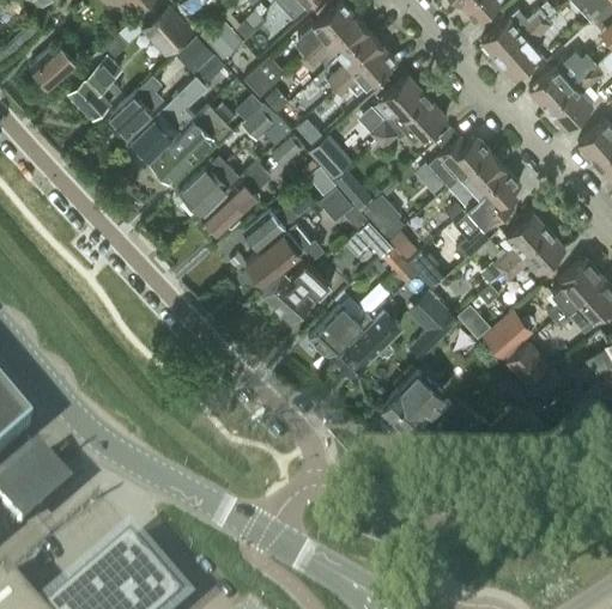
[(125,0),(137,12),(149,0),(125,0)]
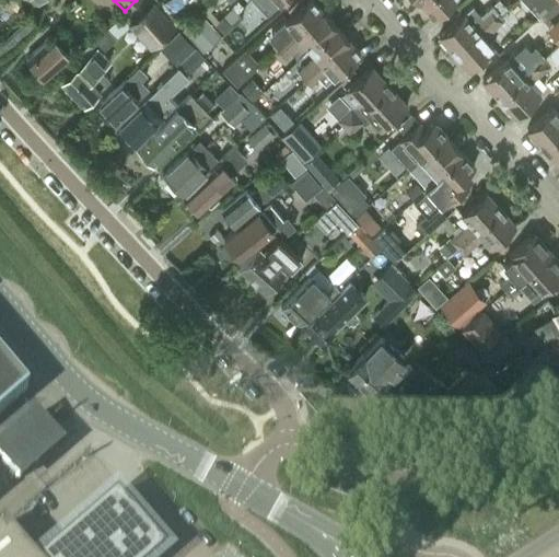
[(153,6),(158,2),(155,0),(140,0),(126,14),(135,23),(130,27),(151,50),(174,28),(153,6)]
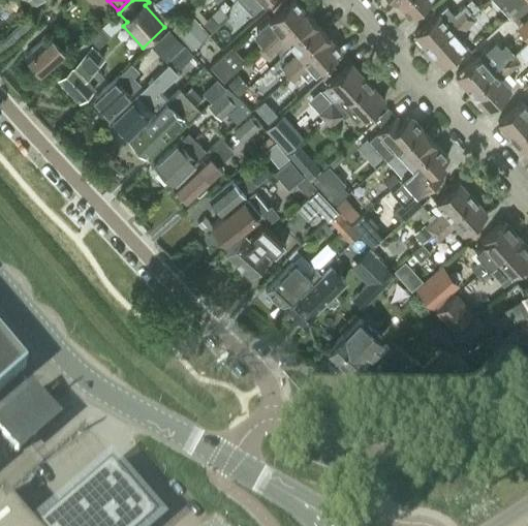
[(235,0),(250,16),(262,4),(267,0),(235,0)]
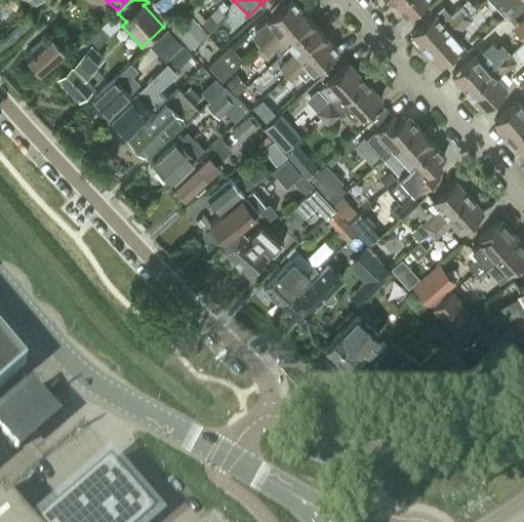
[(267,23),(250,37),(256,43),(262,49),(303,12),(291,0),(289,0),(266,22),(267,23)]
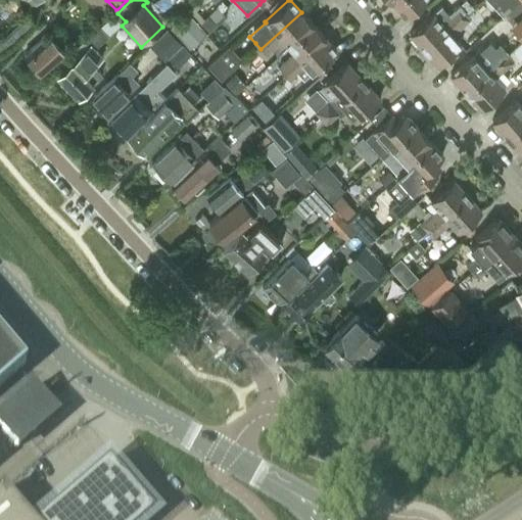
[(399,0),(393,5),(406,18),(425,0),(399,0)]
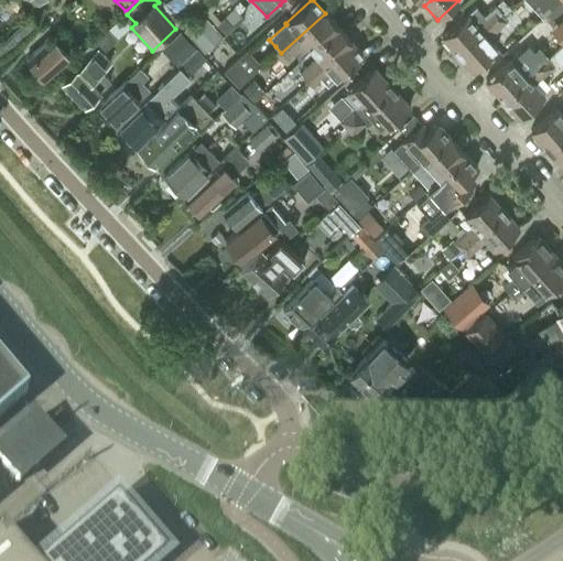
[(523,0),(539,17),(555,0),(523,0)]
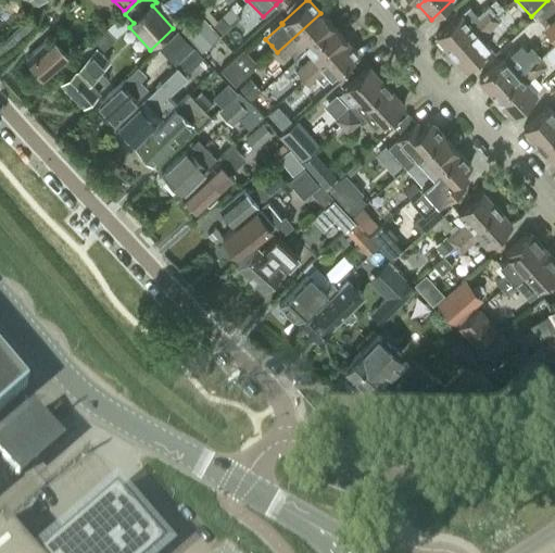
[(495,19),(505,10),(497,2),(488,10),(470,26),(462,16),(437,38),(452,54),(494,16),(495,19)]
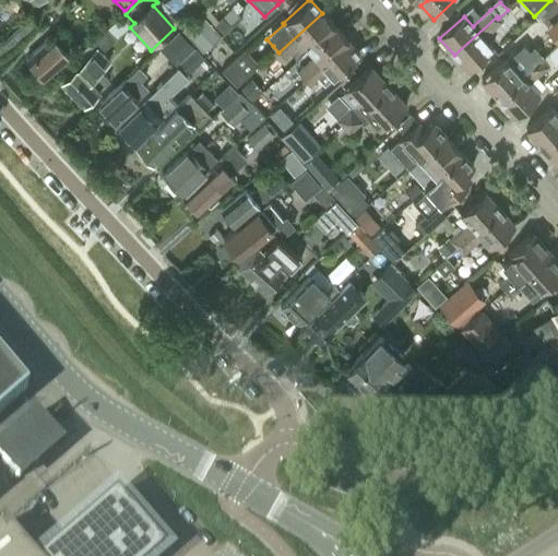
[(230,26),(241,18),(233,8),(222,18),(230,26)]
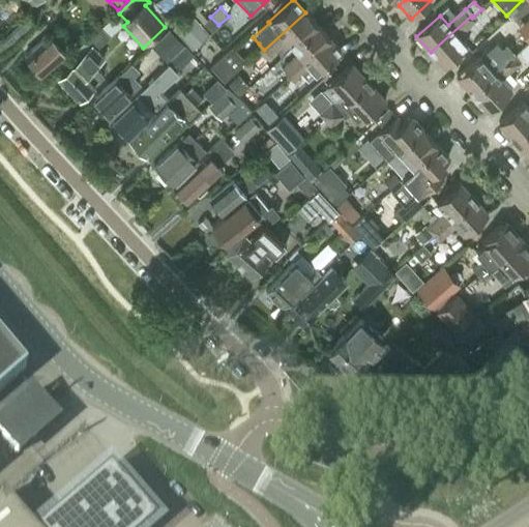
[(292,49),(317,25),(305,12),(264,50),(270,56),(286,41),(292,49)]
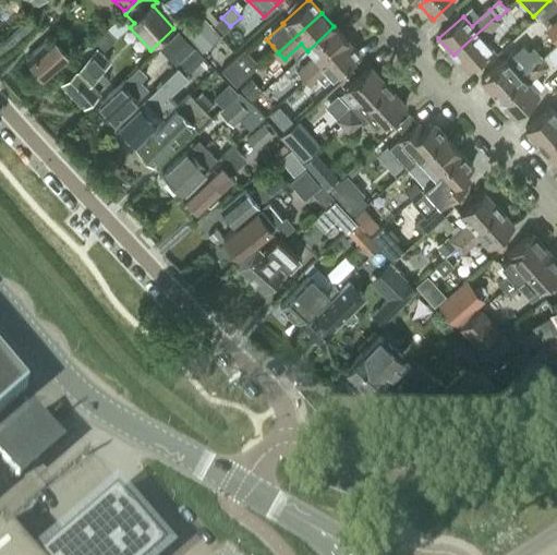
[(221,17),(210,26),(200,14),(182,29),(203,53),(221,37),(220,36),(230,26),(221,17)]
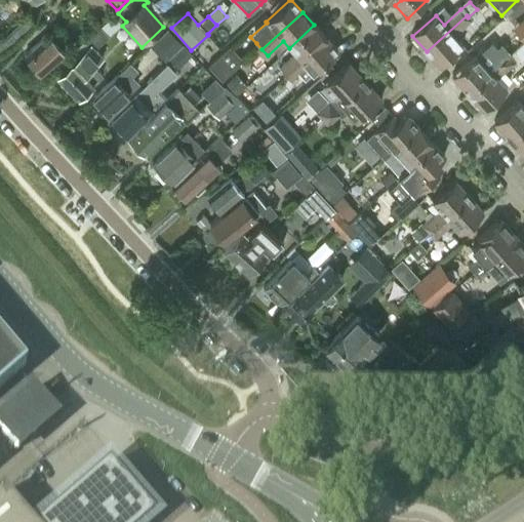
[(472,22),(468,17),(467,15),(427,51),(440,67),(464,46),(455,37),(472,22)]
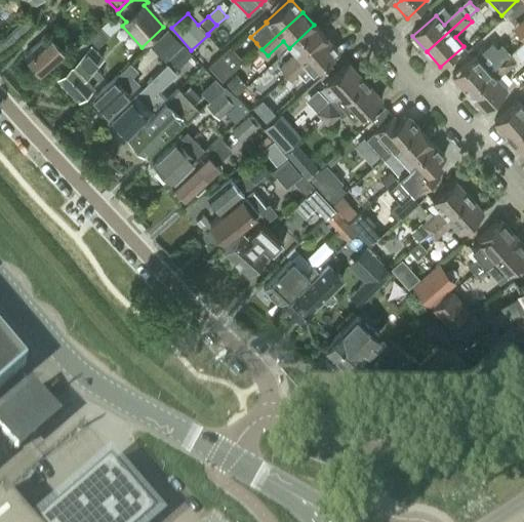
[(523,19),(514,29),(523,41),(523,19)]
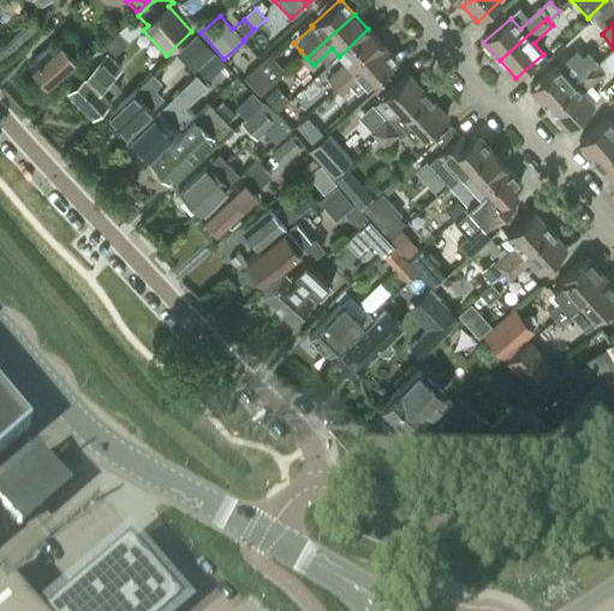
[(334,88),(381,43),(368,29),(339,57),(346,65),(327,81),(334,88)]
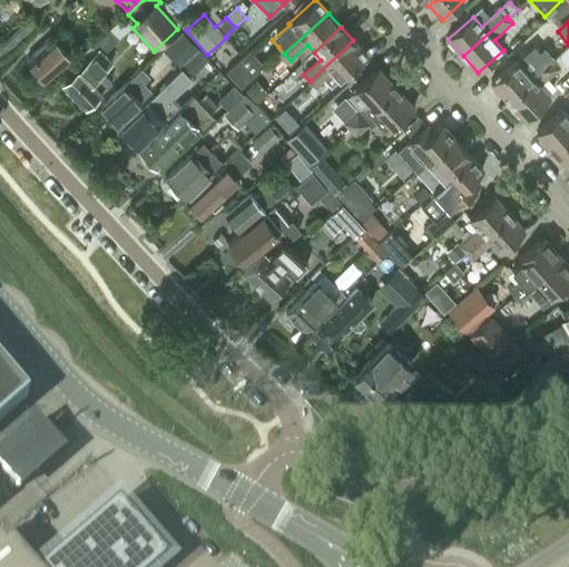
[(60,49),(70,39),(64,31),(52,41),(27,65),(45,85),(71,61),(60,49)]
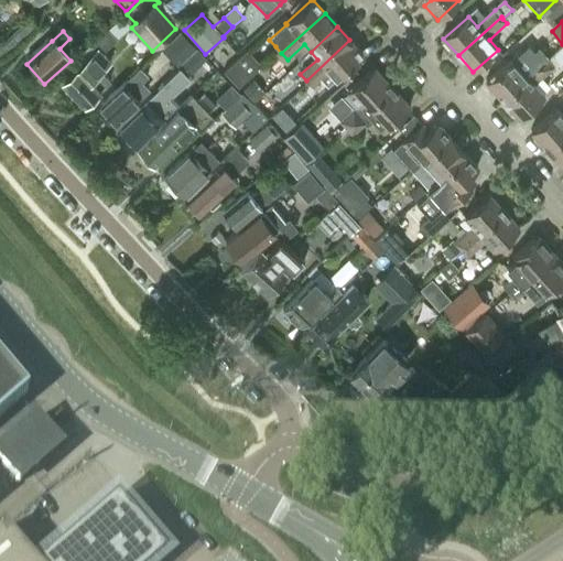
[(99,49),(104,53),(117,41),(108,31),(91,46),(97,52),(99,49)]
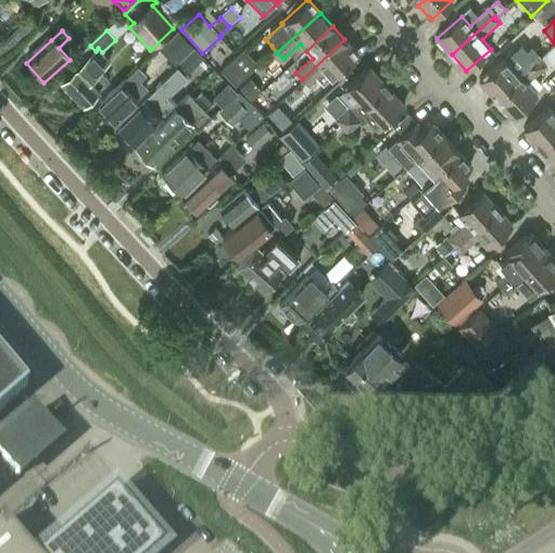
[(174,60),(190,45),(178,33),(162,47),(174,60)]
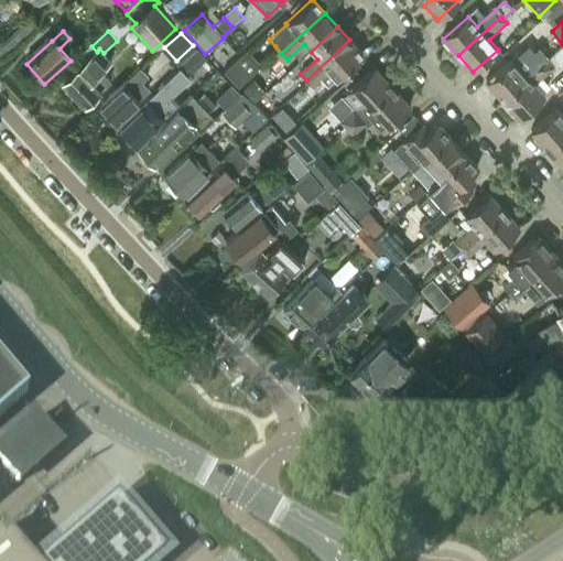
[(335,79),(363,54),(349,40),(306,81),(312,87),(328,72),(335,79)]
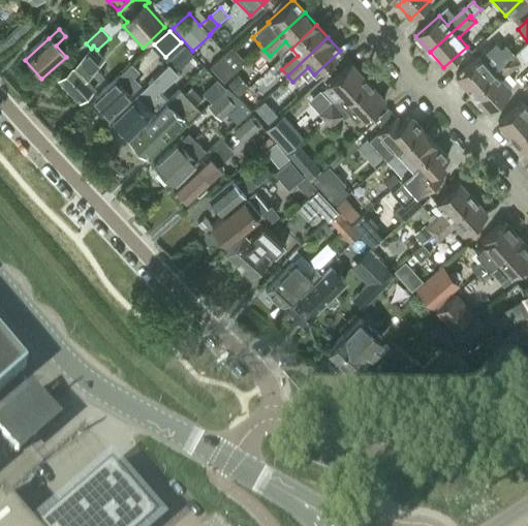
[(96,67),(105,58),(97,50),(93,45),(91,49),(83,57),(58,80),(79,102),(94,87),(104,76),(96,67)]
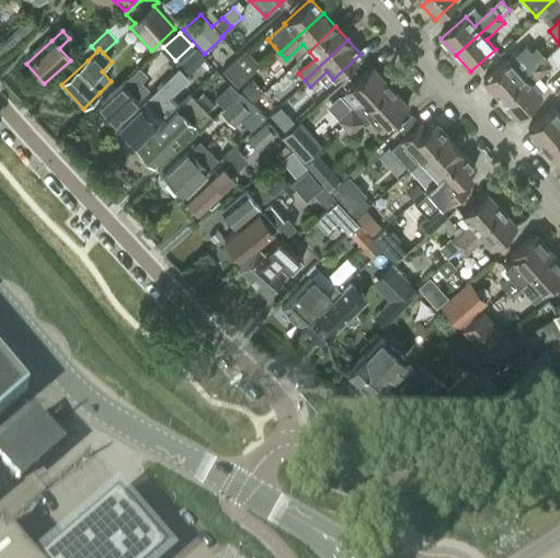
[(540,55),(541,54),(536,48),(522,61),(523,63),(516,68),(509,60),(484,82),(487,86),(487,90),(491,94),(494,94),(501,101),(545,61),(540,55)]
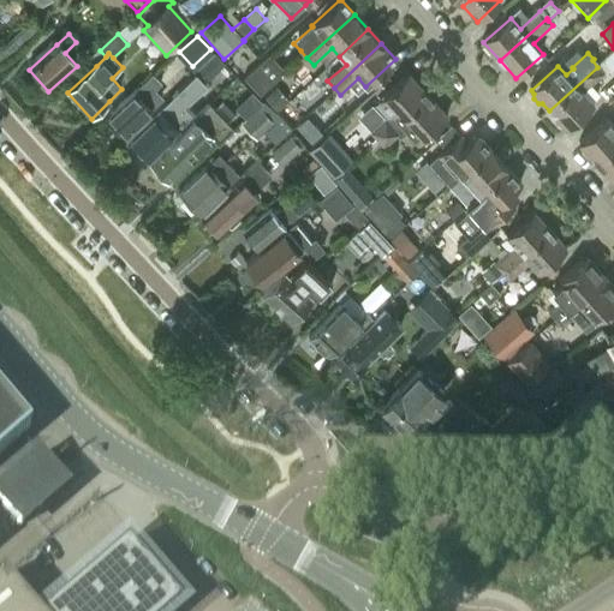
[(613,53),(597,67),(549,111),(555,118),(555,123),(560,127),(564,127),(567,130),(594,107),(582,93),(589,87),(590,87),(604,75),(613,65),(613,53)]
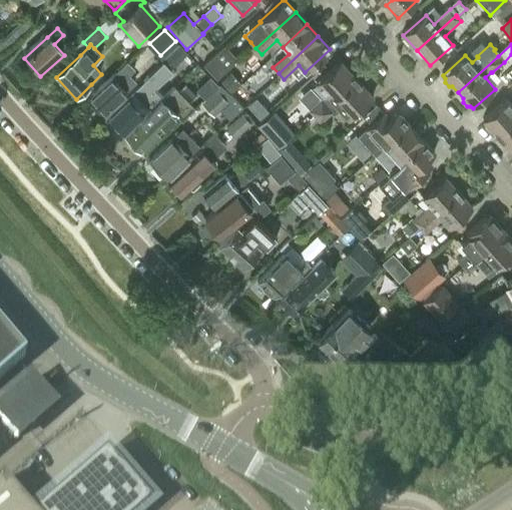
[(183,50),(181,48),(179,46),(165,61),(174,69),(188,55),(183,50)]
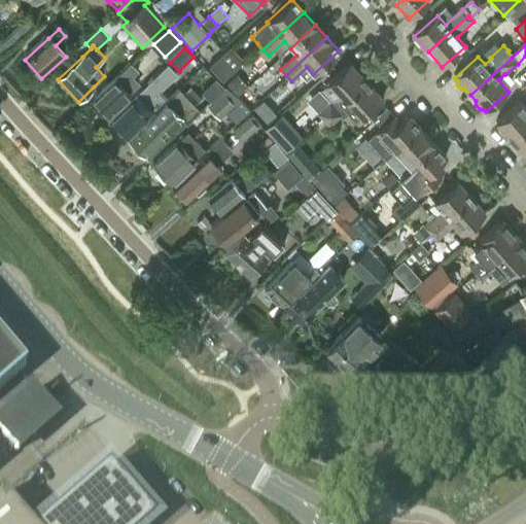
[(222,56),(210,68),(223,82),(236,70),(245,62),(232,47),(222,56)]
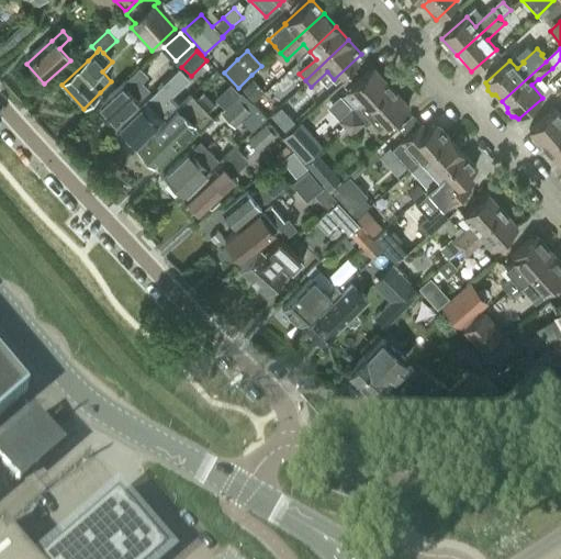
[(345,127),(391,88),(373,68),(347,92),(359,105),(354,110),(352,110),(350,111),(344,103),(335,112),(341,120),(339,121),(345,127)]
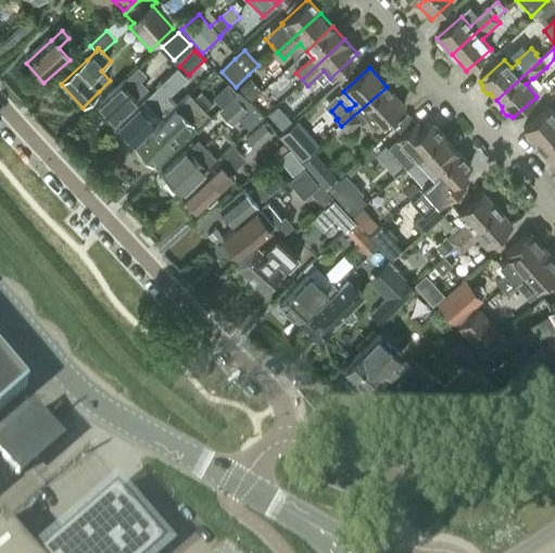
[(140,83),(146,78),(138,70),(96,110),(111,125),(137,100),(148,90),(140,83)]
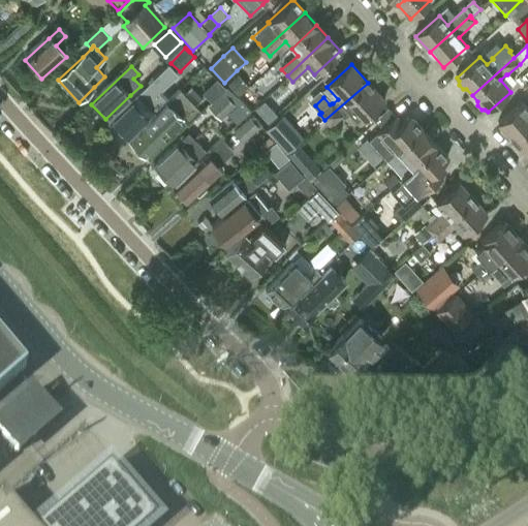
[(160,91),(176,75),(167,66),(150,84),(145,89),(110,124),(126,140),(149,117),(168,99),(160,91)]
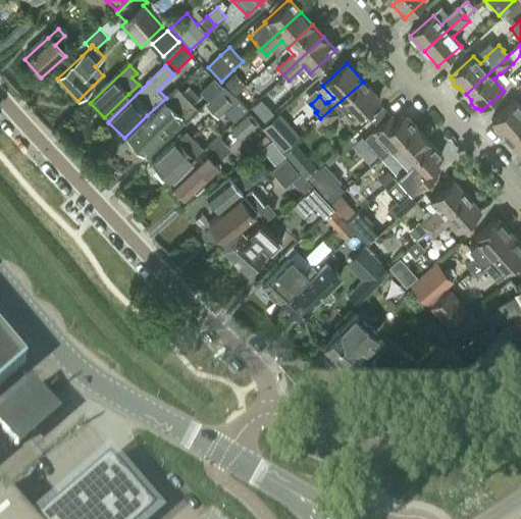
[(240,81),(238,78),(235,75),(224,85),(235,96),(246,87),(240,81)]
